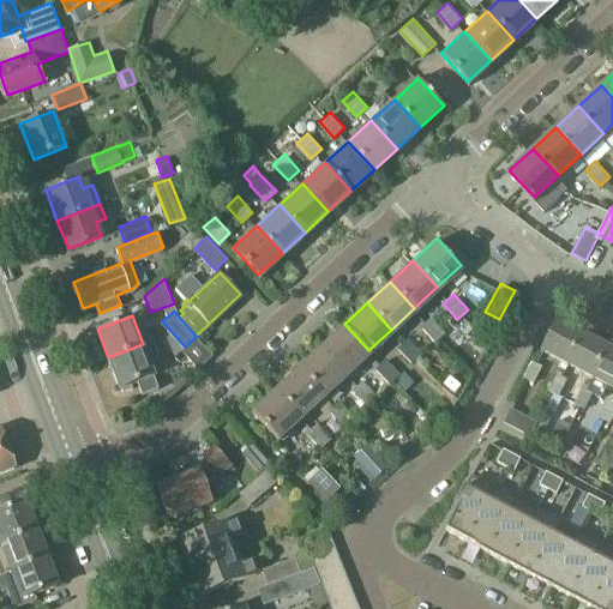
[(420,325),(434,341),(445,331),(431,315),(420,325)]
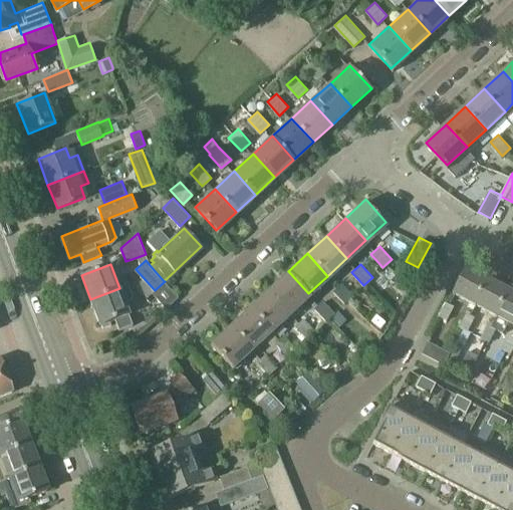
[(478,302),(491,277),(469,265),(455,290),(478,302)]
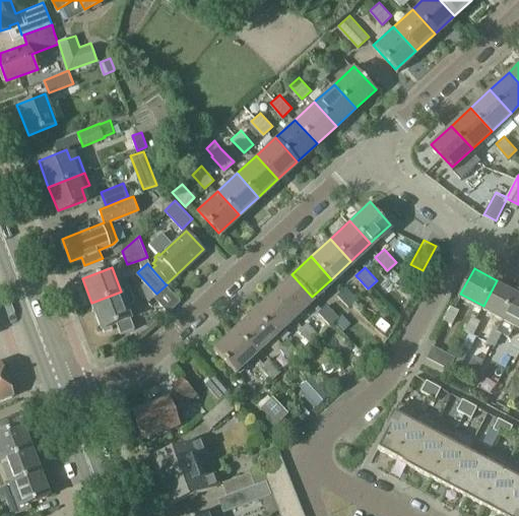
[(312,297),(292,274),(272,293),(293,315),(312,297)]
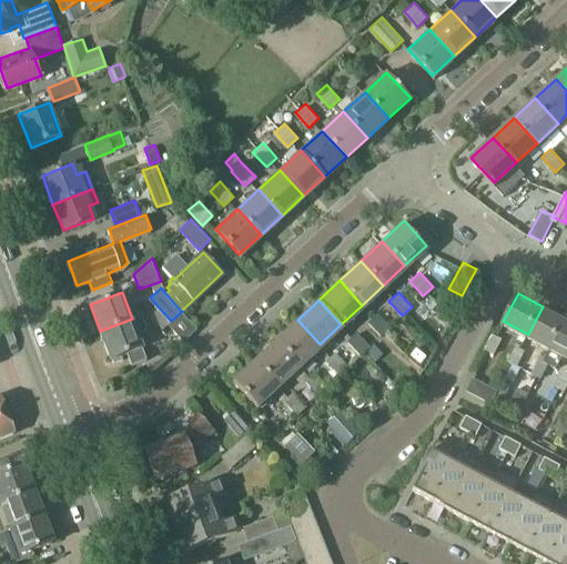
[(566,319),(543,306),(528,334),(552,346),(566,319)]
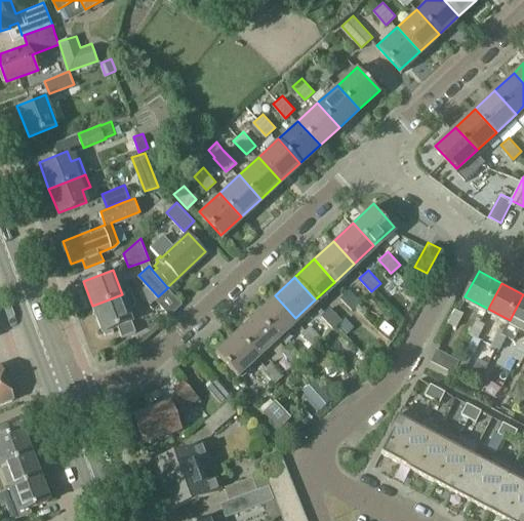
[(122,294),(92,306),(102,330),(104,329),(106,333),(114,330),(112,326),(118,324),(122,335),(135,330),(131,320),(130,320),(126,307),(135,304),(129,288),(122,294)]
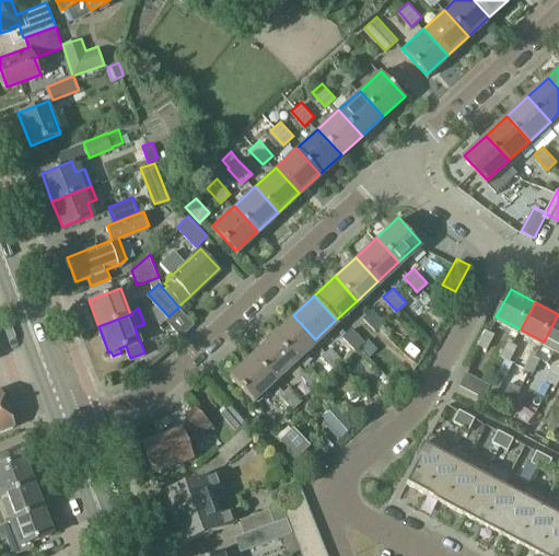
[(362,316),(375,329),(385,321),(372,308),(362,316)]
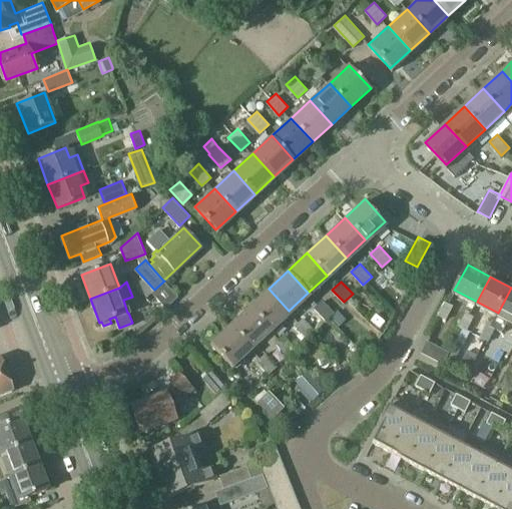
[(511,288),(498,313),(492,324),(488,322),(481,336),(489,340),(495,327),(503,331),(509,319),(511,320),(511,288)]
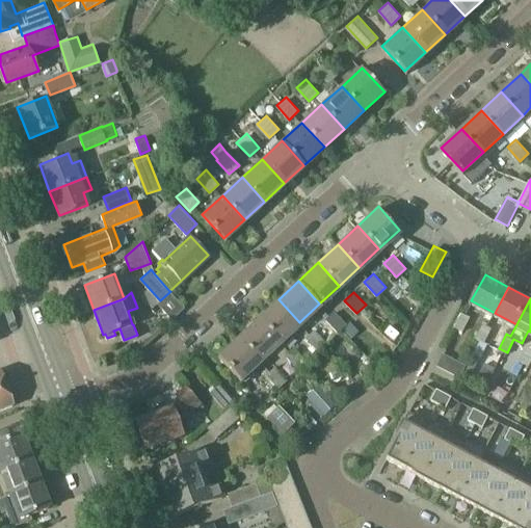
[(279,299),(258,318),(280,341),(299,322),(279,299)]
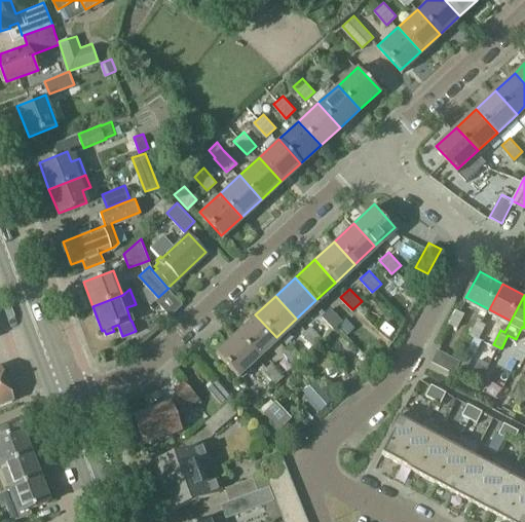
[(321,314),(333,328),(342,320),(330,306),(321,314)]
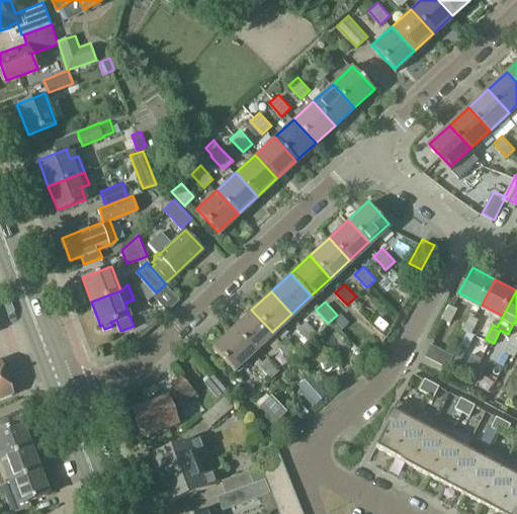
[(443,317),(451,321),(459,307),(451,303),(443,317)]
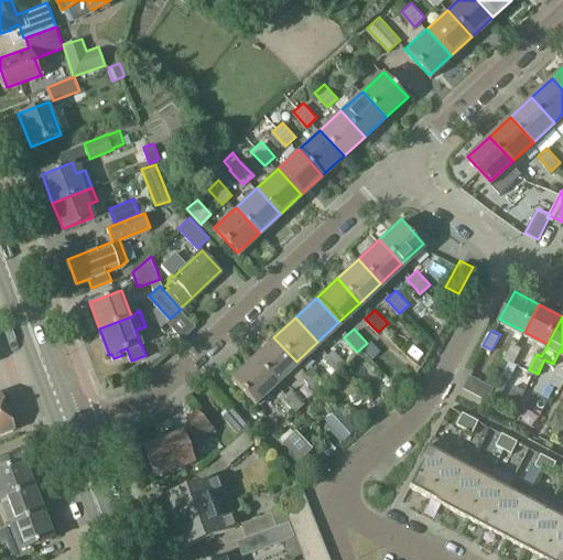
[(273,337),(252,356),(275,381),(296,362),(273,337)]
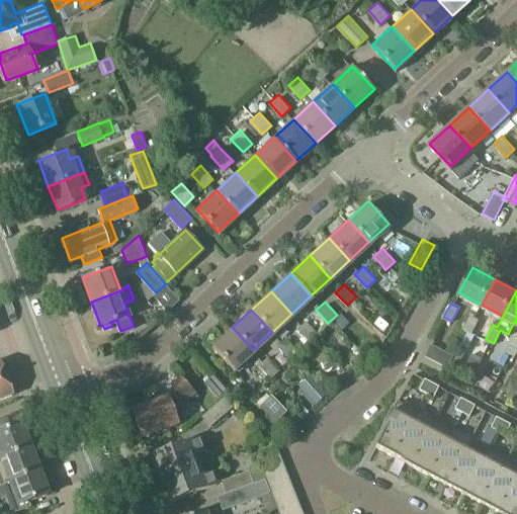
[(467,330),(471,332),(480,318),(471,314),(464,328),(467,330)]
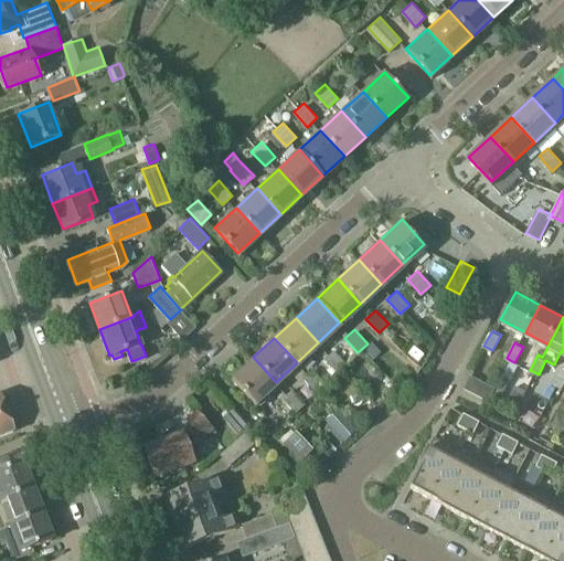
[(323,358),(337,372),(347,363),(333,349),(323,358)]
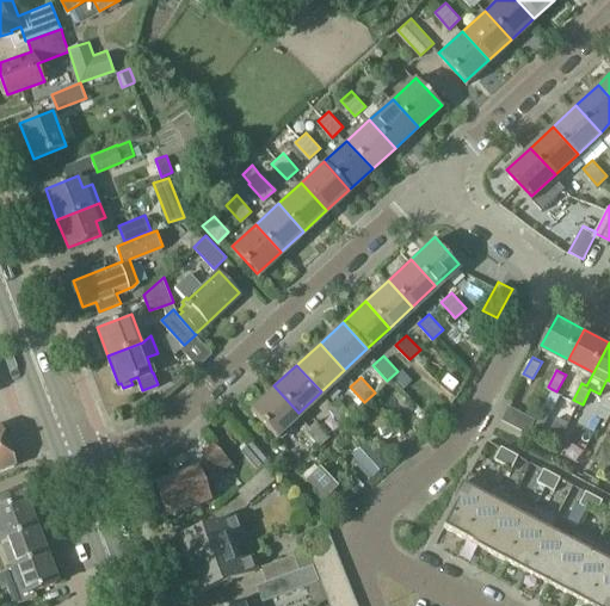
[(299,413),(273,385),(250,408),(275,434),(299,413)]
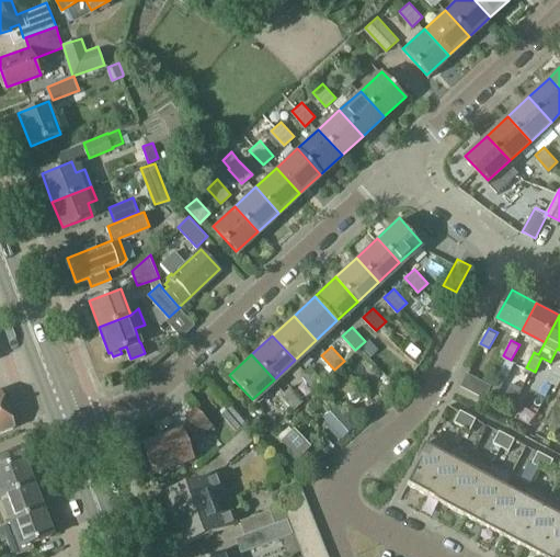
[(487,396),(493,399),(493,398),(514,361),(511,360),(506,357),(493,384),(487,396)]
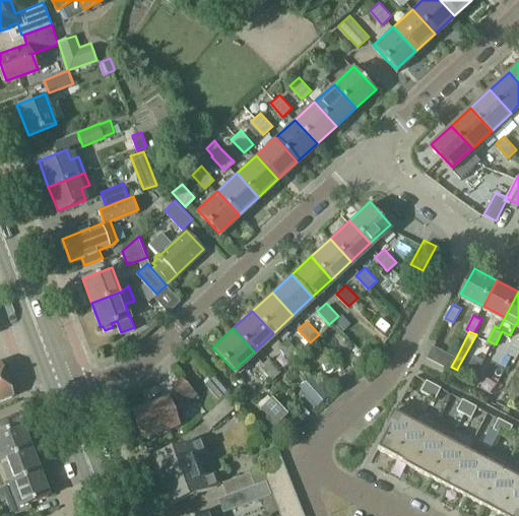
[(517,356),(518,352),(518,338),(516,337),(509,351),(508,351),(504,359),(510,361),(513,353),(517,356)]
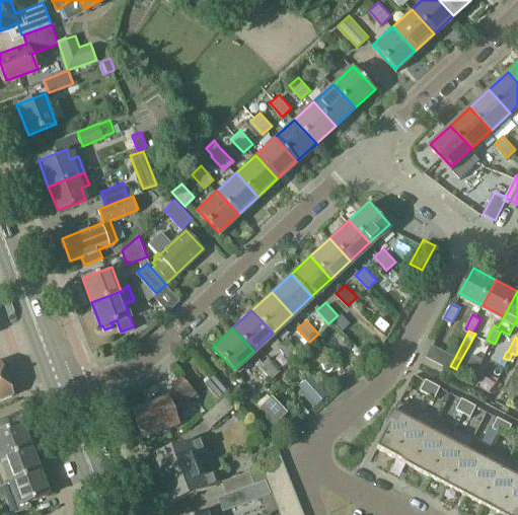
[(287,339),(278,347),(290,359),(299,351),(287,339)]
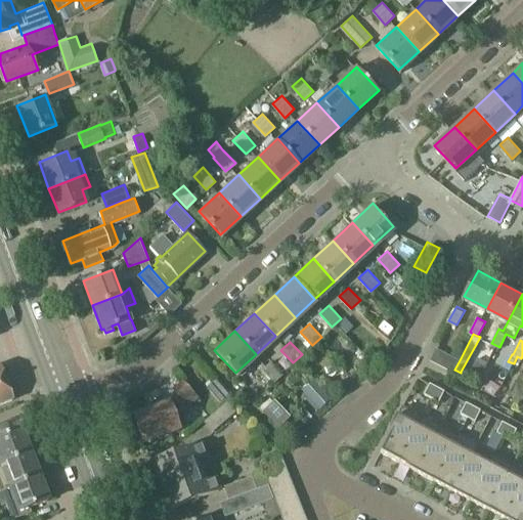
[(461,358),(436,346),(430,357),(454,370),(461,358)]
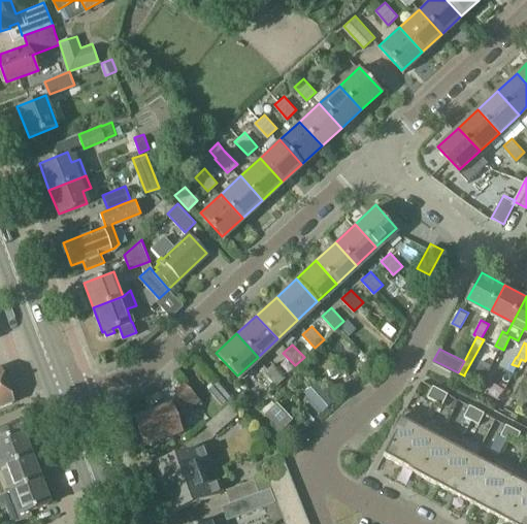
[(483,381),(492,363),(483,358),(473,375),(483,381)]
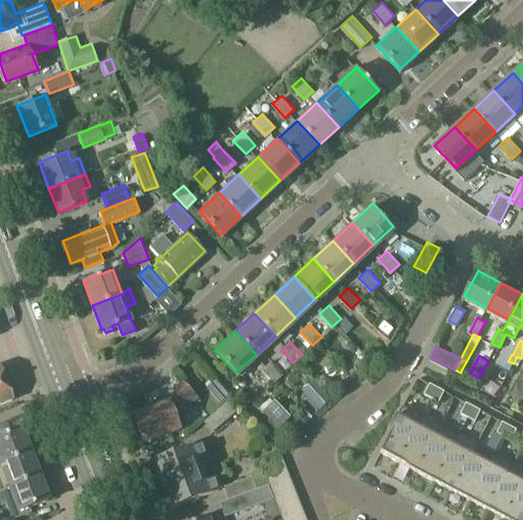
[(261,367),(273,381),(282,373),(270,359),(261,367)]
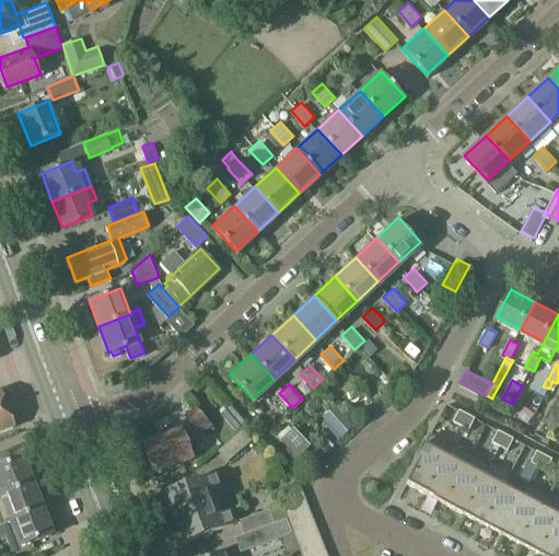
[(212,420),(195,403),(184,413),(201,430),(208,438),(218,429),(211,421),(212,420)]
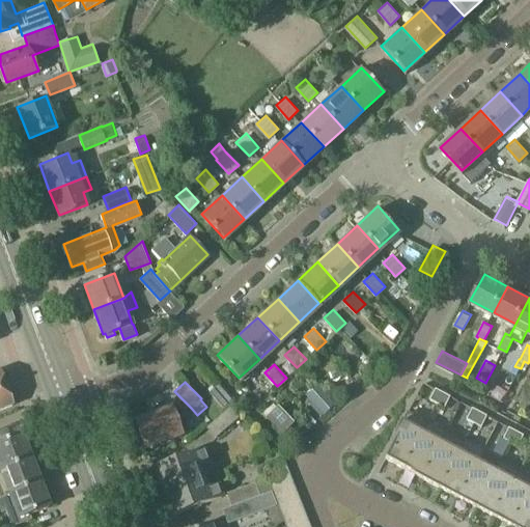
[(309,394),(317,404),(328,394),(319,385),(309,394)]
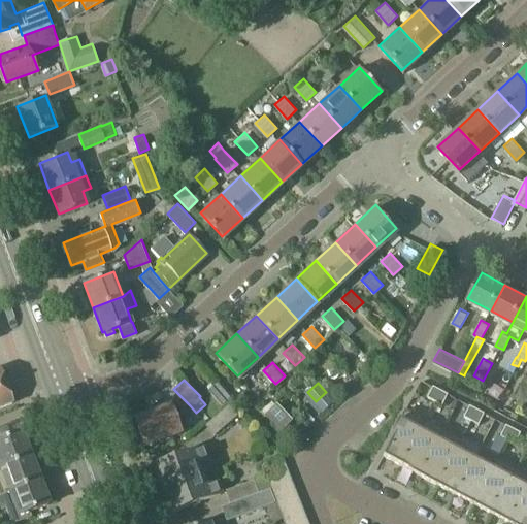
[(0,404),(12,400),(6,384),(0,386),(0,404)]
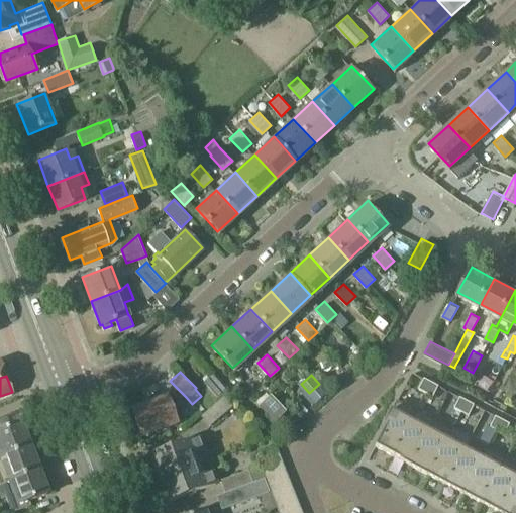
[(433,381),(426,377),(420,387),(427,391),(433,381)]
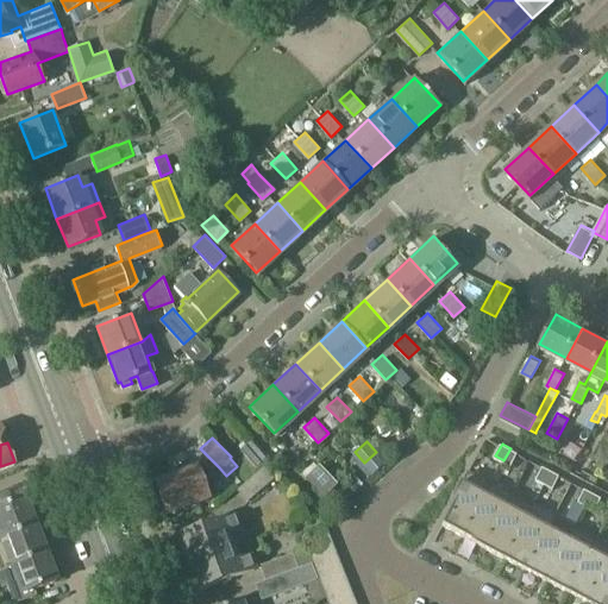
[(519,452),(511,448),(503,460),(512,465),(519,452)]
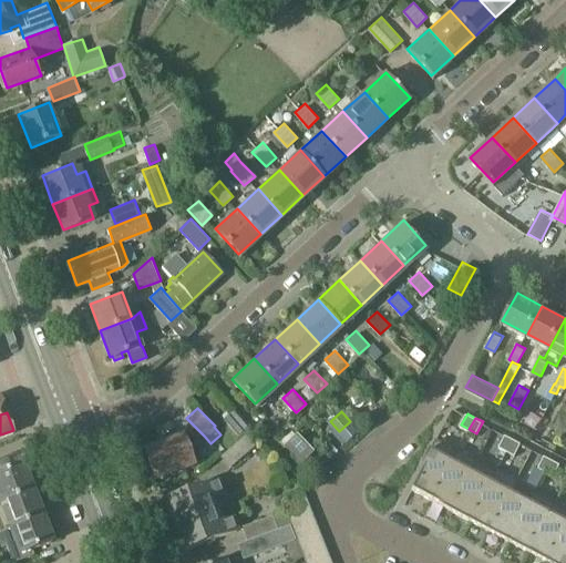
[(296,429),(283,442),(300,461),(315,449),(296,429)]
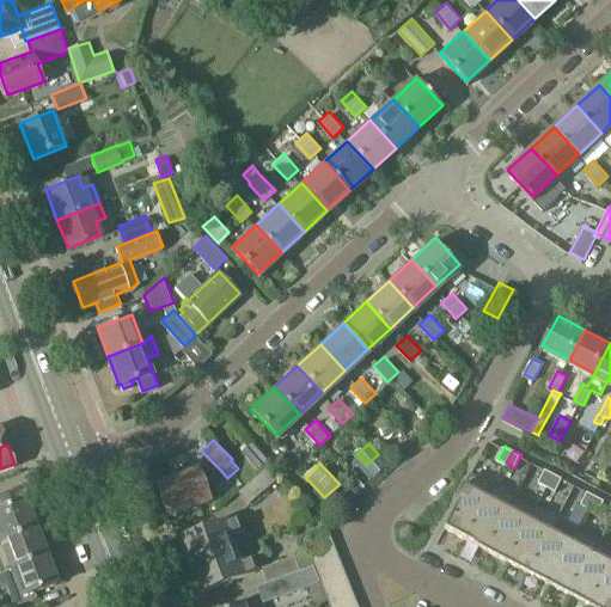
[(266,467),(239,490),(249,502),(275,479),(266,467)]
